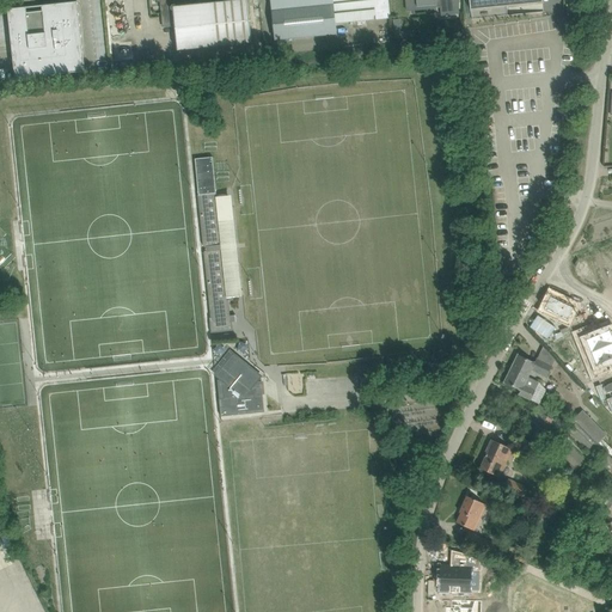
[(158,0),(160,2),(163,26),(175,25),(178,50),(252,43),(246,0),(221,2),(221,0),(158,0)]
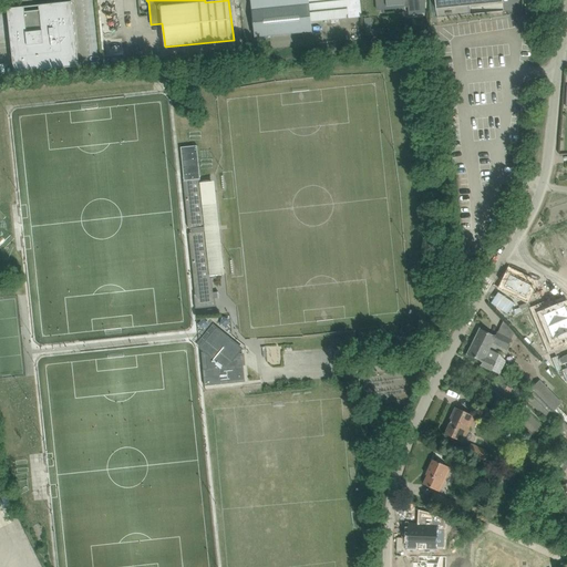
[(250,0),(255,37),(311,31),(310,21),(361,16),(359,0),(250,0)]
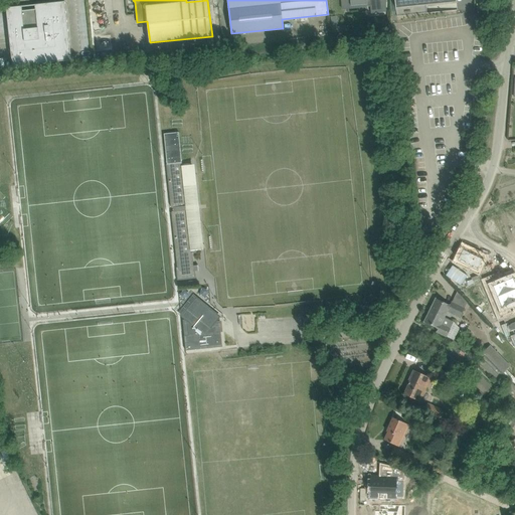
[(349,0),(351,6),(366,5),(366,7),(370,7),(371,13),(386,12),(385,0),(349,0)]
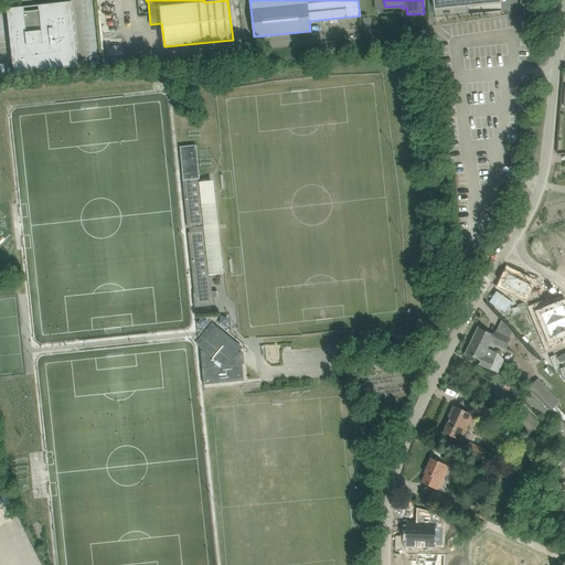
[(468,14),(468,7),(501,3),(500,0),(433,0),(434,10),(435,10),(435,19),(468,14)]
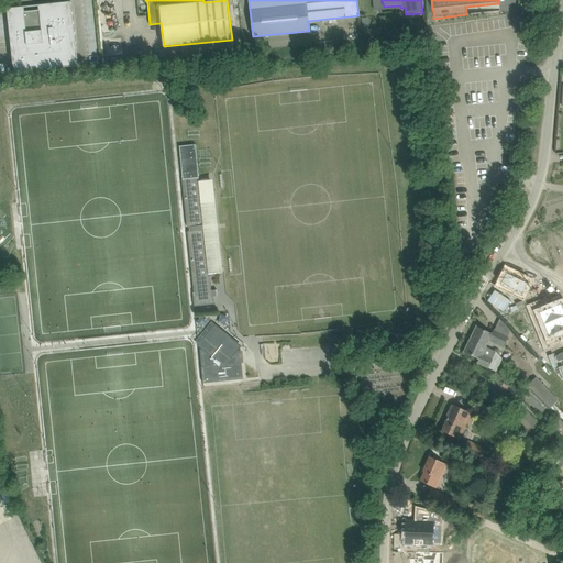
[(520,0),(520,11),(529,11),(529,0),(520,0)]
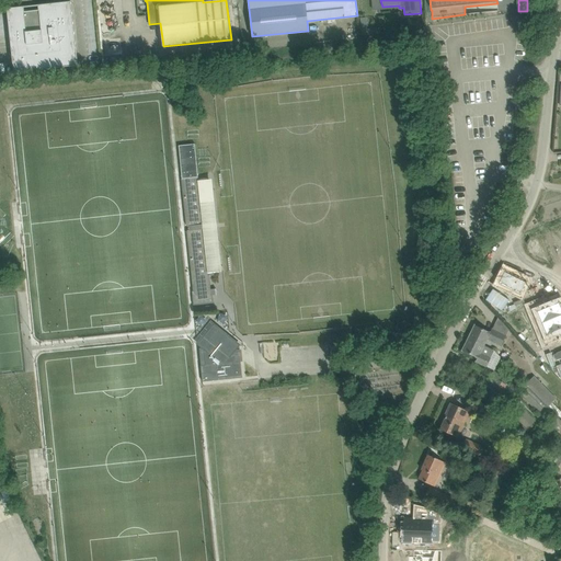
[(78,66),(71,2),(38,6),(39,11),(24,12),(24,8),(7,9),(14,72),(78,66)]
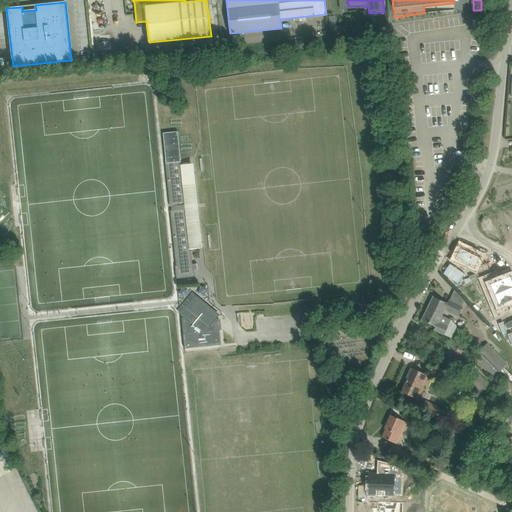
[(177,132),(162,134),(176,266),(178,266),(179,271),(175,272),(176,279),(194,277),(194,270),(193,270),(192,263),(191,264),(191,261),(190,252),(190,250),(181,162),(180,162),(179,150),(177,132)]
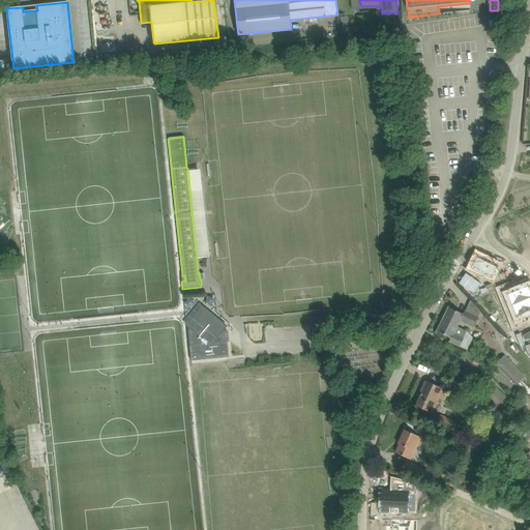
[(529,209),(519,214),(522,223),(529,219),(529,209)]
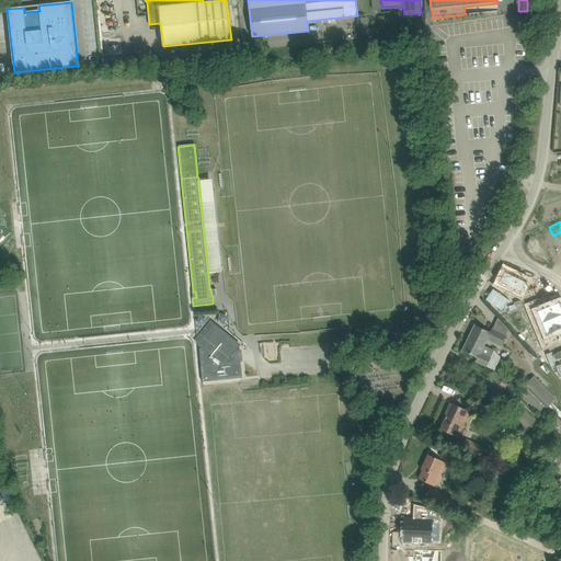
[(496,285),(491,294),(499,299),(506,287),(523,293),(527,279),(503,272),(499,285),(496,285)]
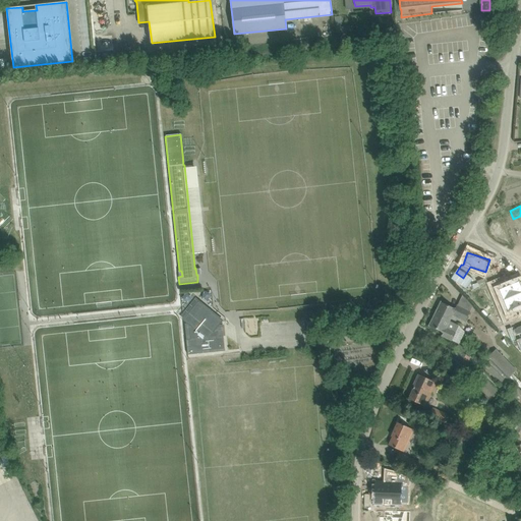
[(490,272),(489,275),(493,282),(503,278),(500,269),(494,266),(490,272)]
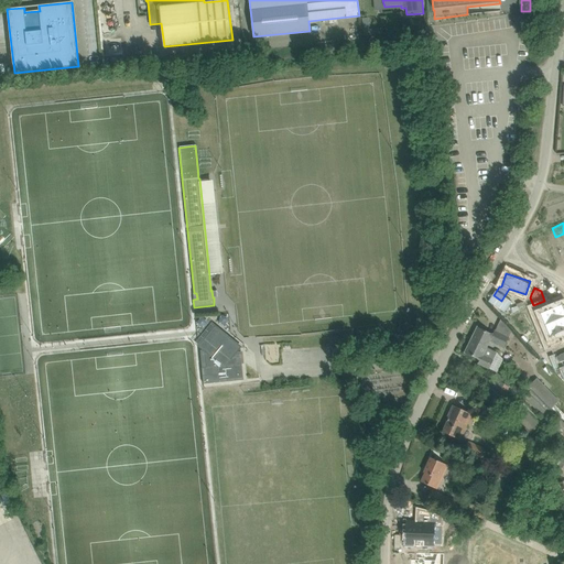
[(544,304),(532,308),(540,327),(563,317),(563,310),(562,305),(562,304),(548,311),(544,304)]
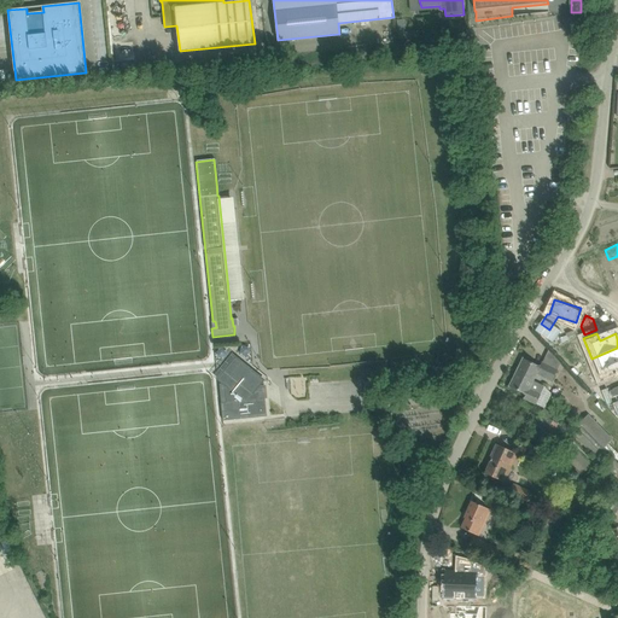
[(617,348),(592,359),(600,379),(613,374),(611,367),(617,363),(617,348)]
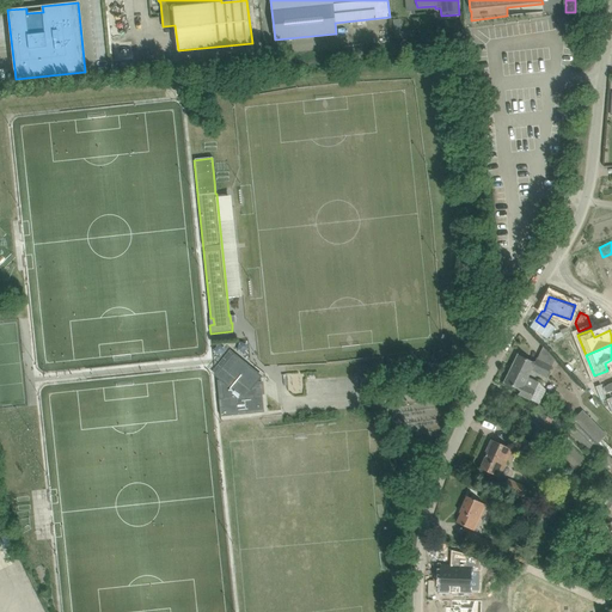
[(233,355),(216,375),(222,380),(224,398),(219,399),(221,417),(264,412),(262,395),(257,395),(256,383),(261,377),(233,355)]
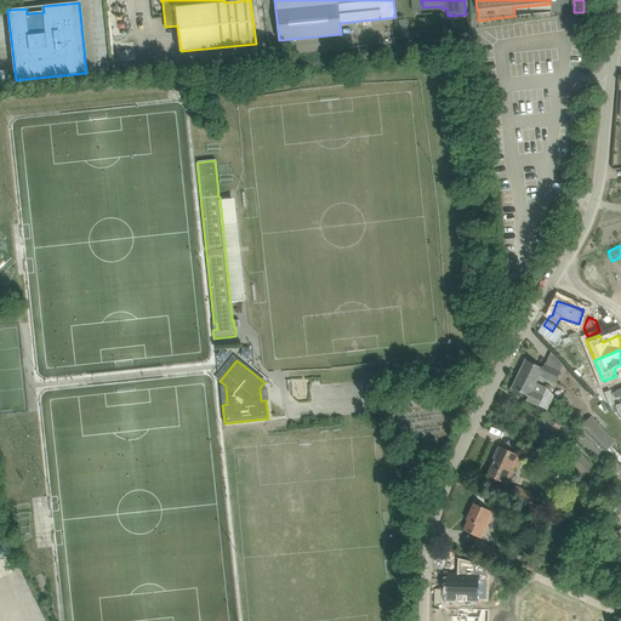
[(525,360),(518,375),(536,383),(540,376),(554,383),(560,372),(545,364),(542,369),(525,360)]
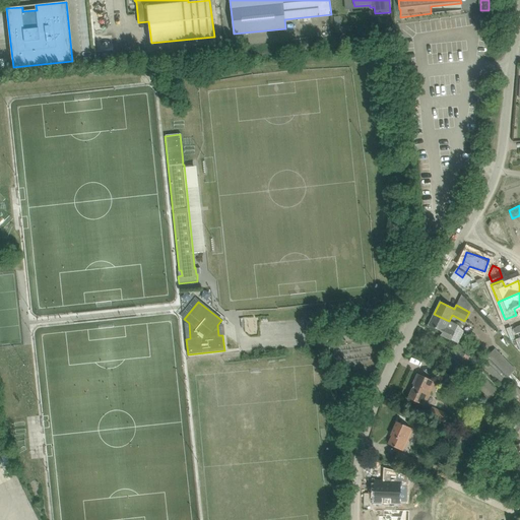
[(449,321),(434,314),(429,325),(442,332),(441,335),(450,339),(451,340),(454,333),(454,332),(458,325),(449,321)]
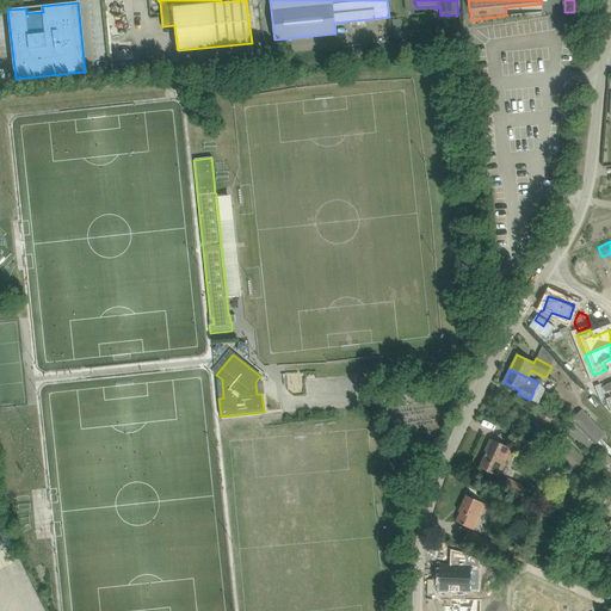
[(529,433),(538,440),(551,419),(538,411),(535,415),(532,414),(525,426),(531,430),(529,433)]
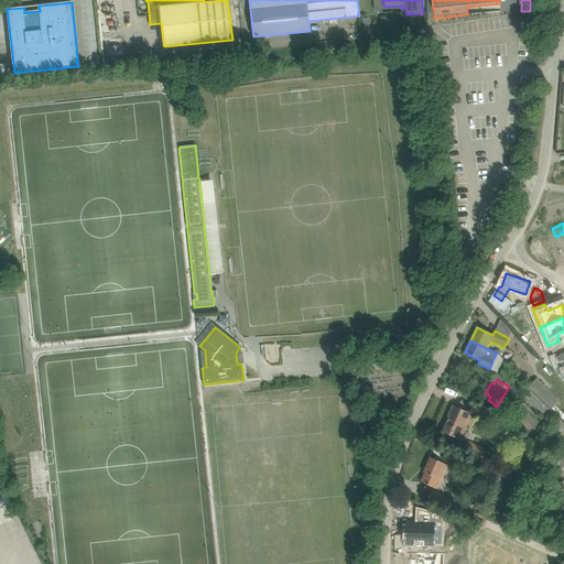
[(537,379),(529,387),(551,409),(559,401),(537,379)]
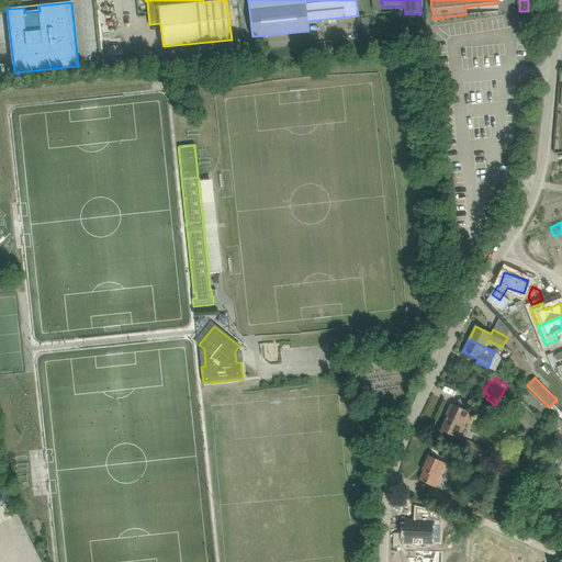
[(526,393),(523,396),(542,417),(541,418),(546,423),(554,415),(548,407),(549,407),(527,385),(523,390),(526,393)]
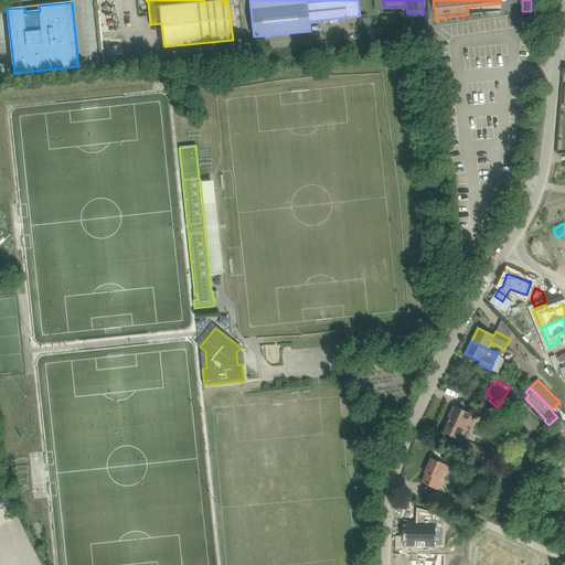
[(444,433),(460,440),(468,425),(467,425),(471,415),(454,407),(449,417),(450,418),(444,433)]
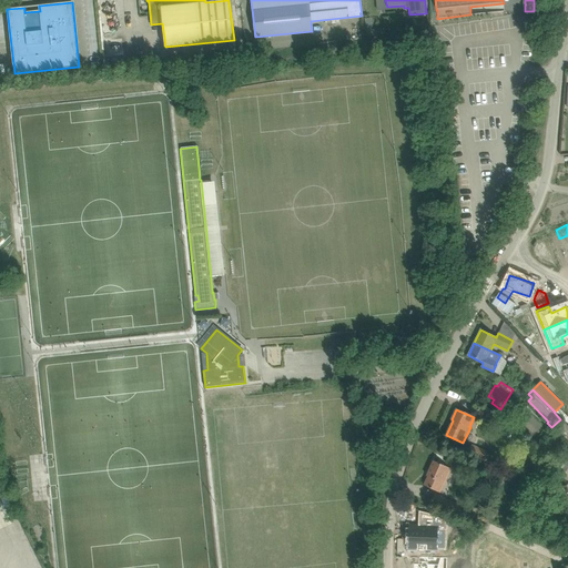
[(467,454),(493,465),(496,457),(486,453),(486,452),(472,444),(467,454)]
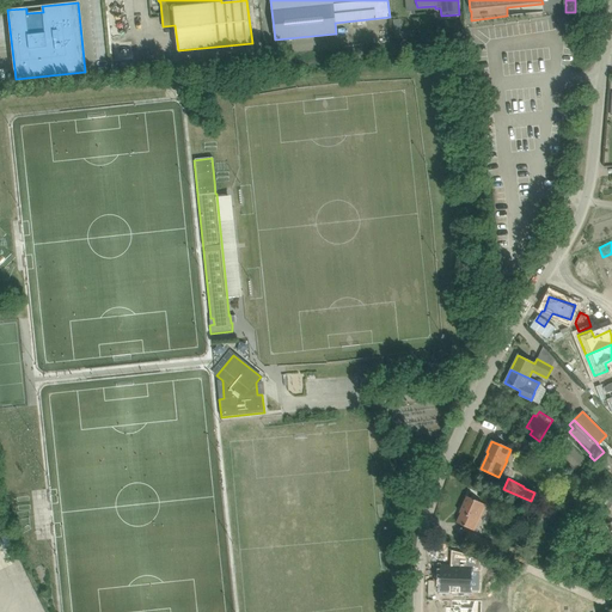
[(457,524),(470,530),(477,513),(481,514),(485,506),(467,496),(460,513),(461,514),(457,524)]
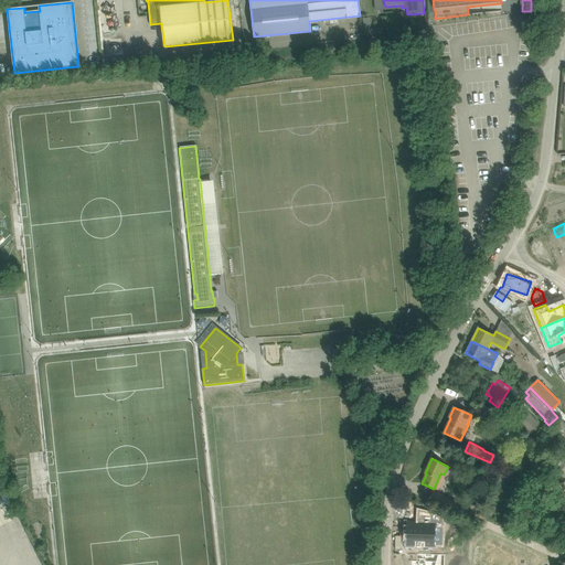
[(501,492),(504,484),(509,470),(502,468),(497,482),(494,490),(501,492)]
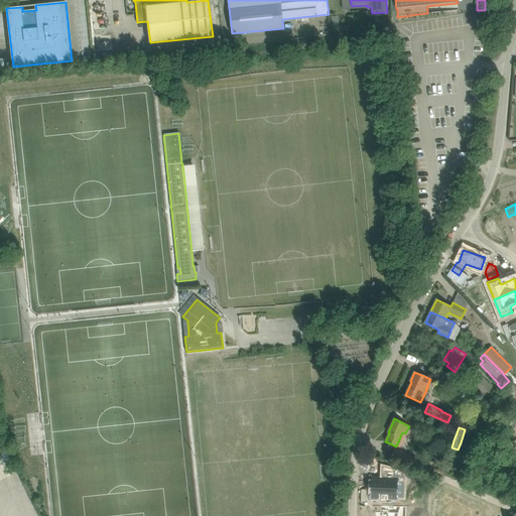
[(374,479),(373,499),(380,499),(380,500),(388,500),(388,499),(396,500),(397,482),(407,483),(407,475),(390,468),(381,465),(381,479),(374,479)]
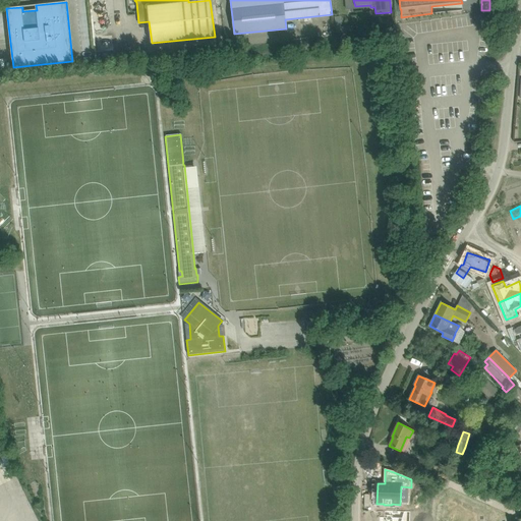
[(379,517),(378,520),(401,520),(404,511),(383,510),(383,517),(379,517)]
